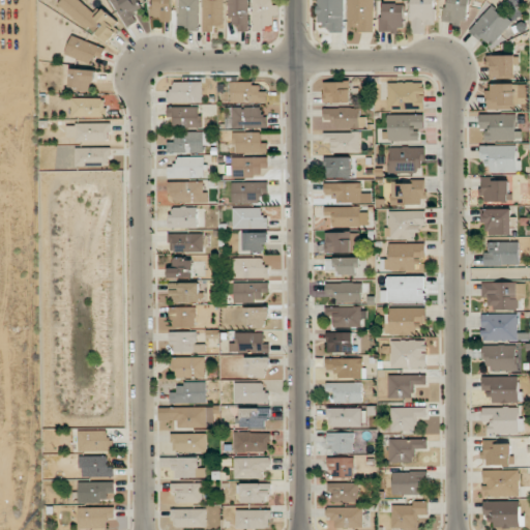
[(61,0),(58,4),(108,43),(117,32),(113,29),(119,22),(100,7),(95,13),(79,0),(61,0)]
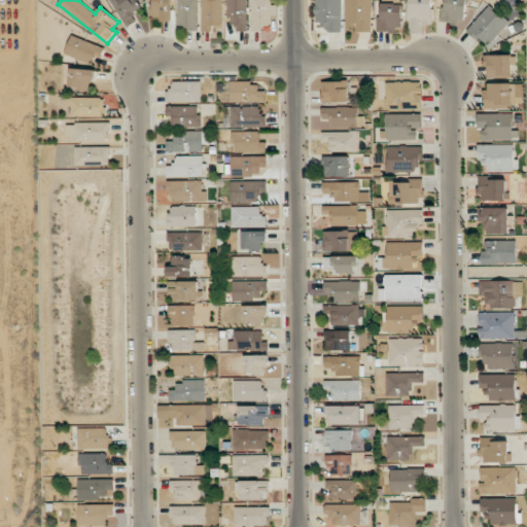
[(137,0),(112,0),(125,27),(136,22),(133,13),(141,9),(137,0)]
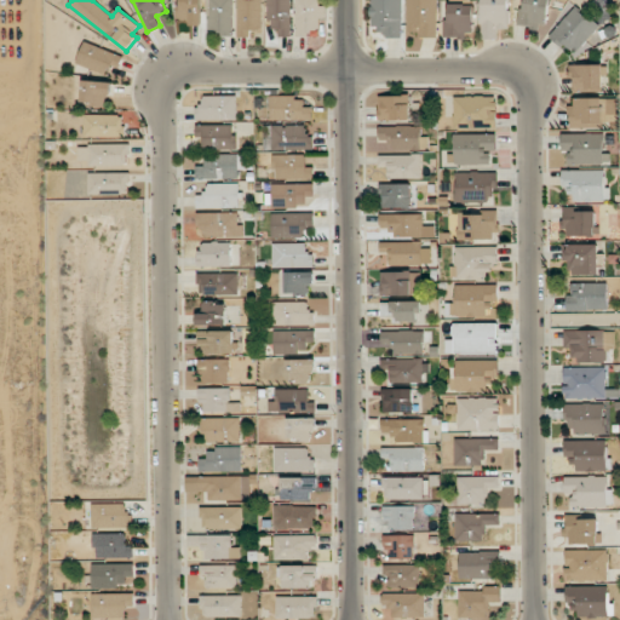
[(178,0),(178,19),(190,19),(190,26),(201,26),(201,0),(178,0)]
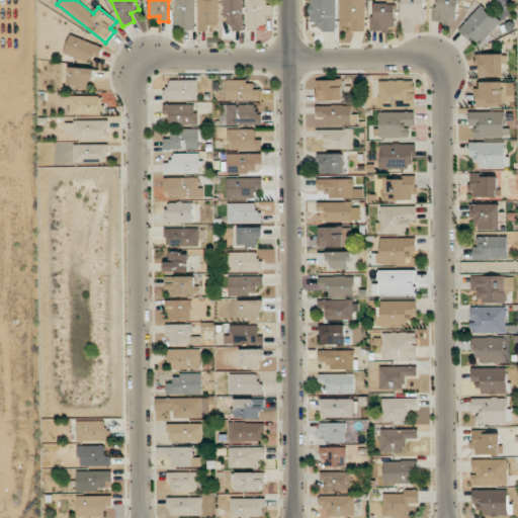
[(193,0),(174,0),(174,28),(194,28),(193,0)]
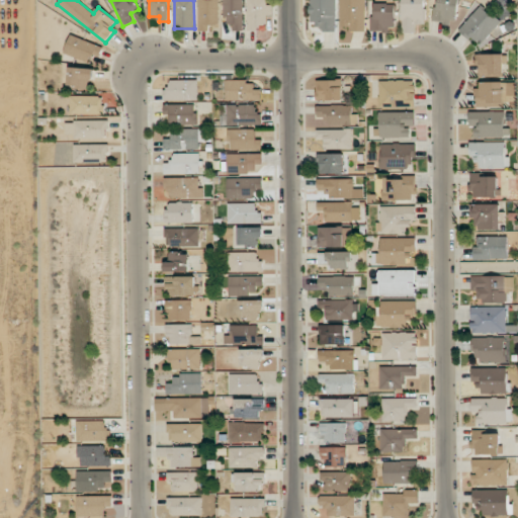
[(219,0),(197,0),(198,31),(208,31),(208,25),(219,25),(219,0)]
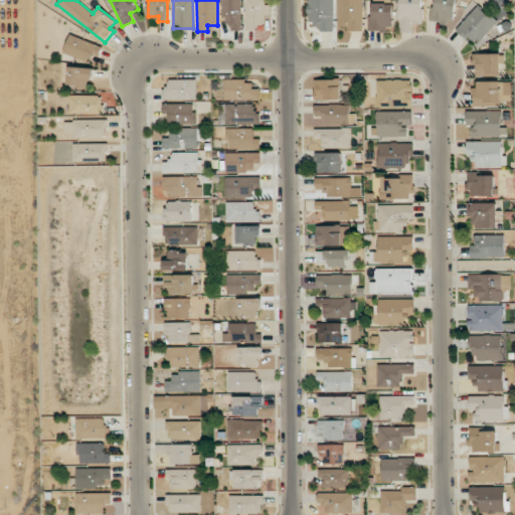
[(222,0),(222,24),(231,24),(231,30),(241,30),(240,0),(222,0)]
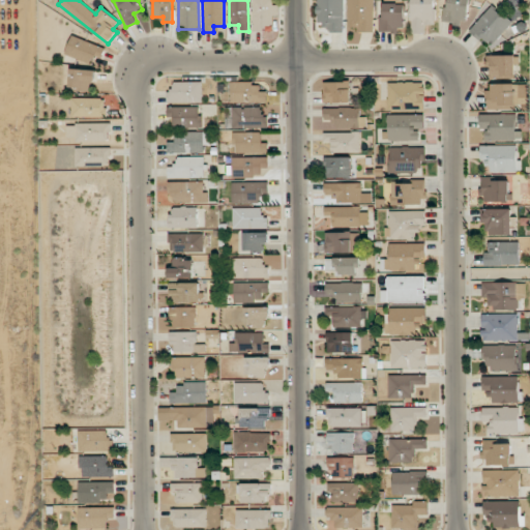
[(274,0),(253,0),(254,31),(264,31),(264,25),(275,25),(274,0)]
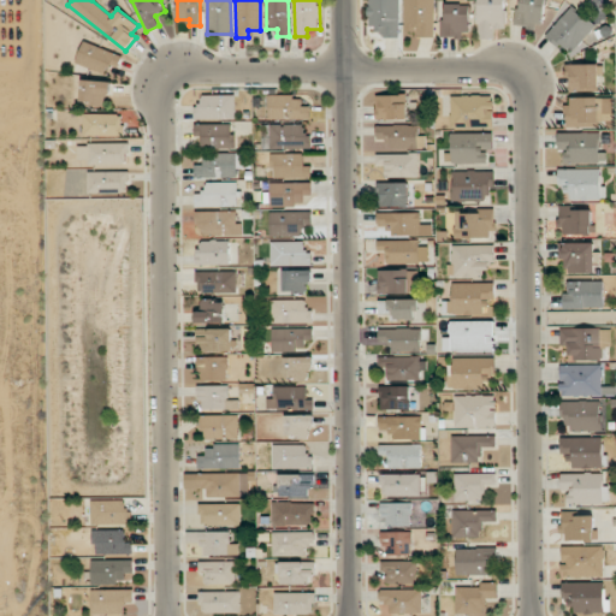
[(400,37),(398,0),(367,0),(368,25),(379,25),(379,37),(400,37)]
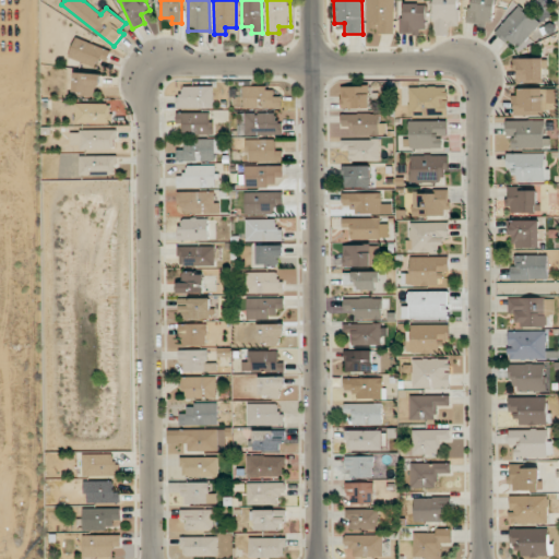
[(458,0),(432,0),(433,35),(448,35),(448,26),(459,26),(458,0)]
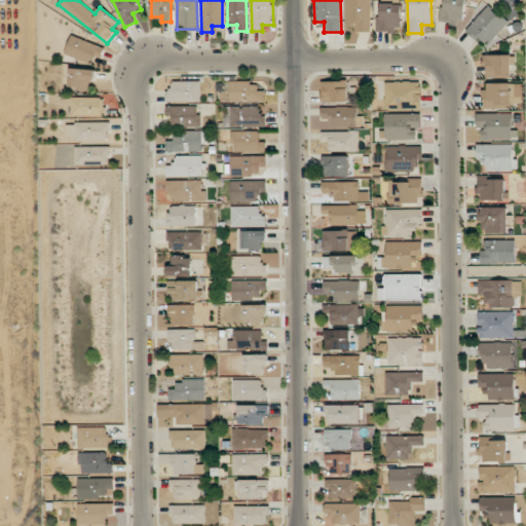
[(465,0),(444,0),(444,8),(440,8),(439,19),(462,23),(465,0)]
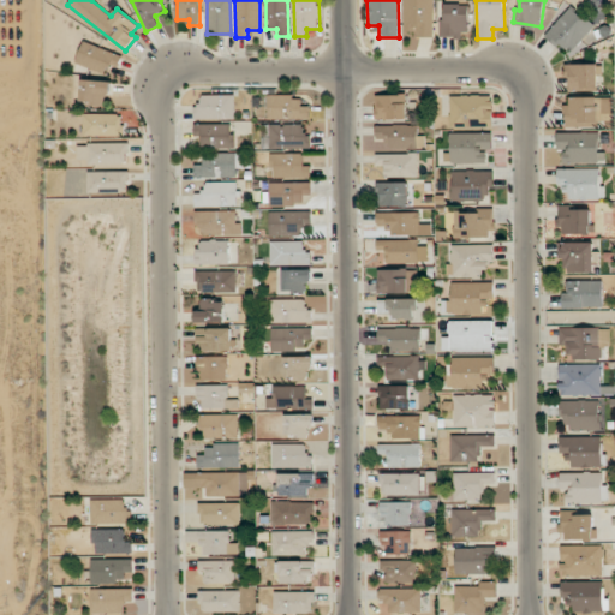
[(469,31),(469,5),(445,5),(445,21),(440,21),(440,37),(461,37),(461,31),(469,31)]
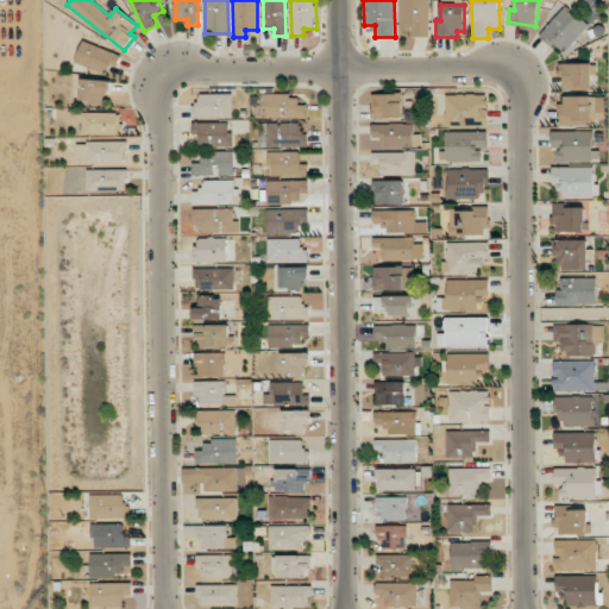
[(588,29),(567,6),(539,32),(560,55),(588,29)]
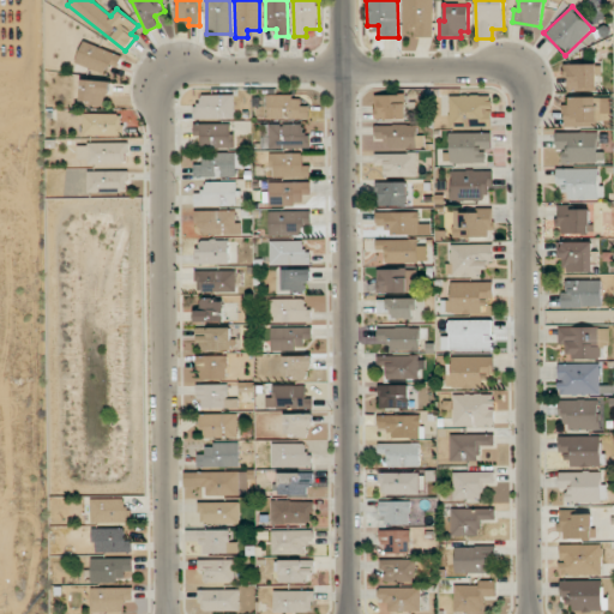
[(104,74),(108,65),(116,67),(121,56),(84,41),(74,62),(104,74)]
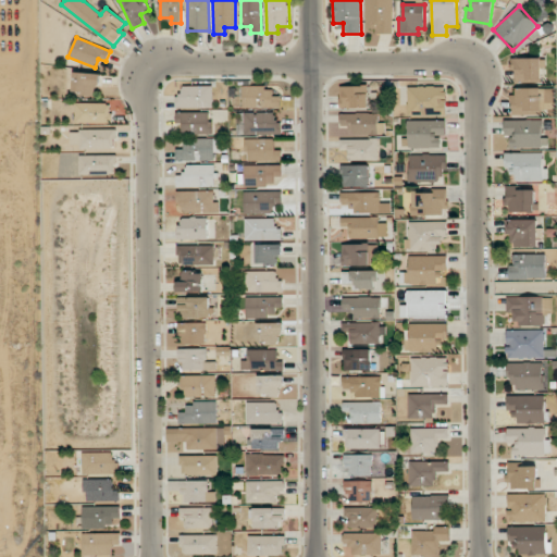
[(541,81),(541,58),(515,59),(515,82),(541,81)]
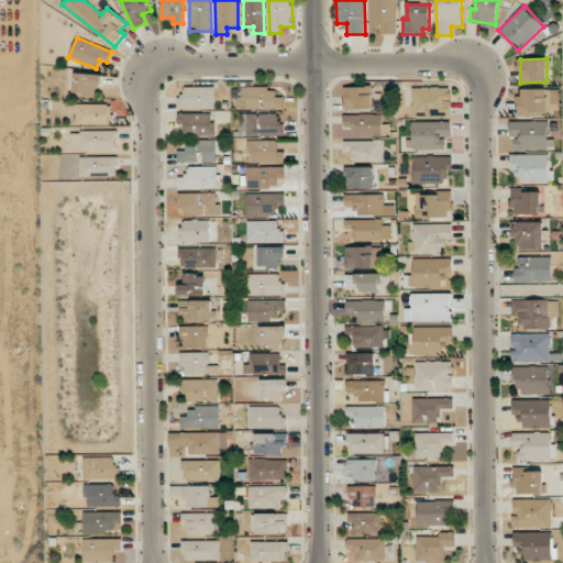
[(75,97),(100,97),(100,74),(75,74),(75,97)]
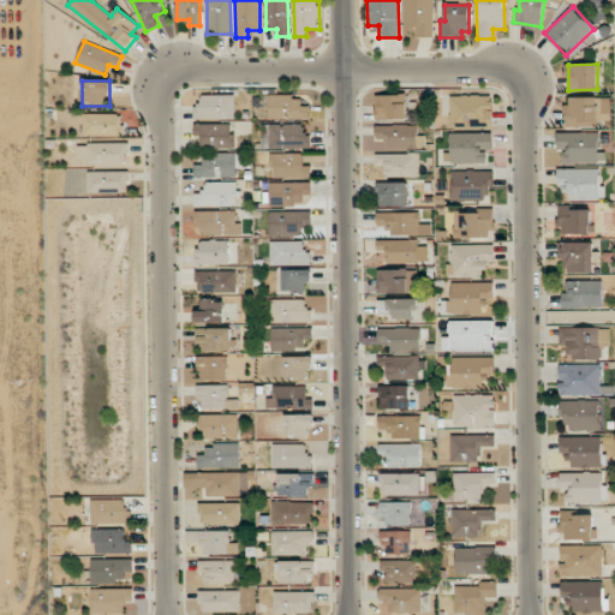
[(234,119),(234,95),(202,95),(202,105),(193,105),(195,119),(234,119)]
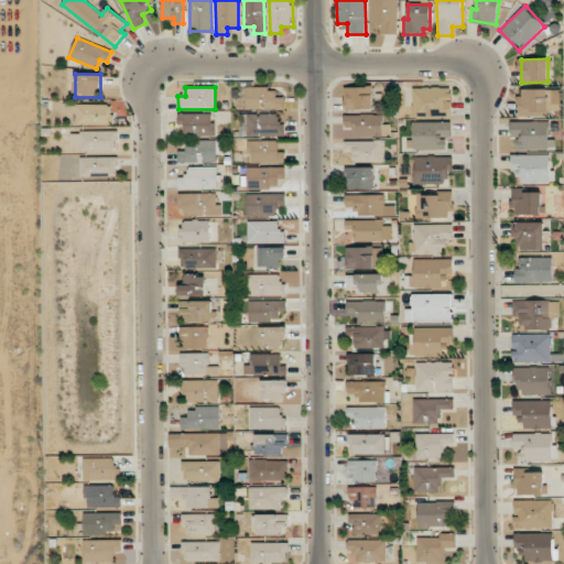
[(246,109),(283,109),(283,97),(277,97),(277,87),(246,87),(246,109)]
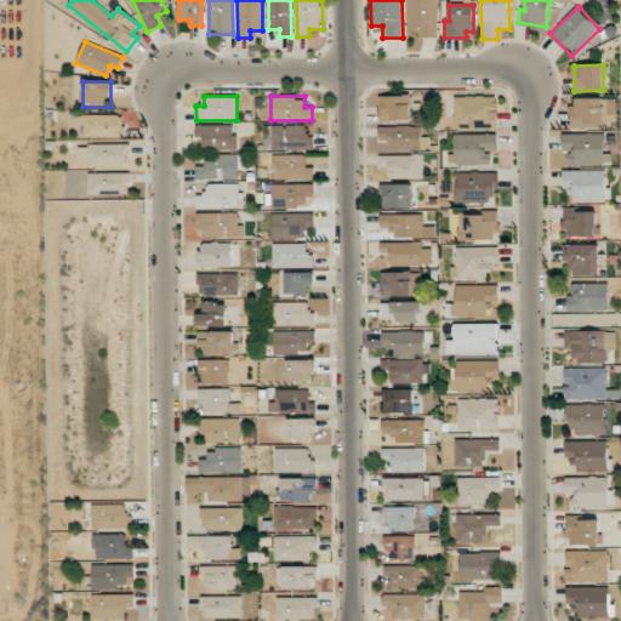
[(379,96),(380,120),(411,119),(411,96),(379,96)]
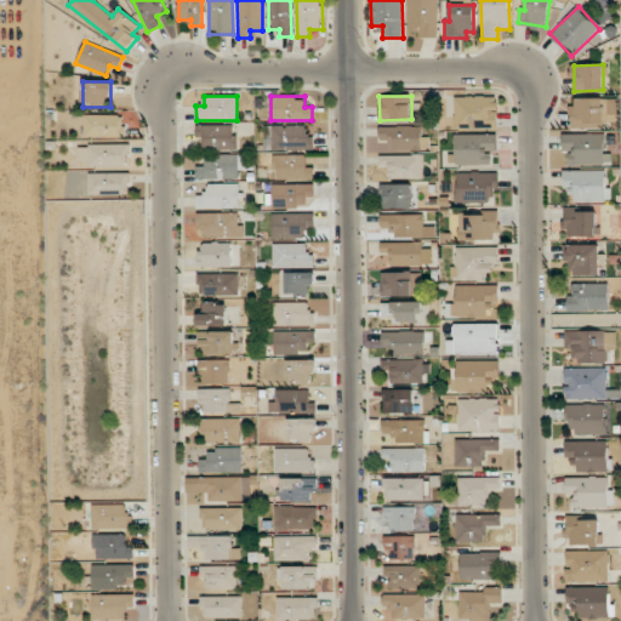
[(497,129),(497,96),(454,97),(455,129),(497,129)]
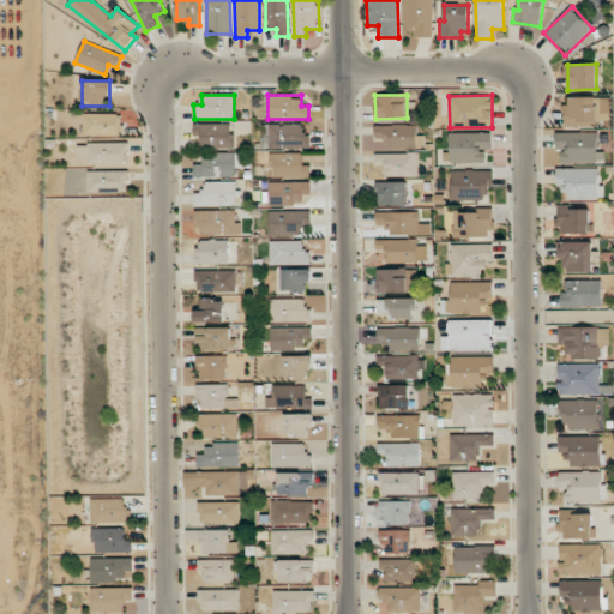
[(599,97),(565,97),(565,127),(600,126),(599,97)]
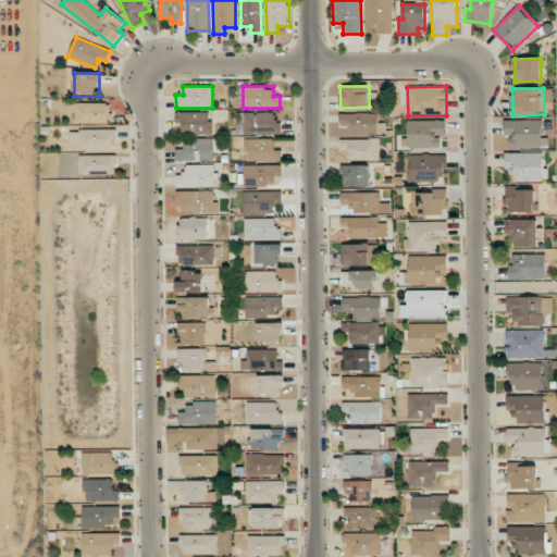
[(75,123),(110,122),(110,102),(75,103),(75,123)]
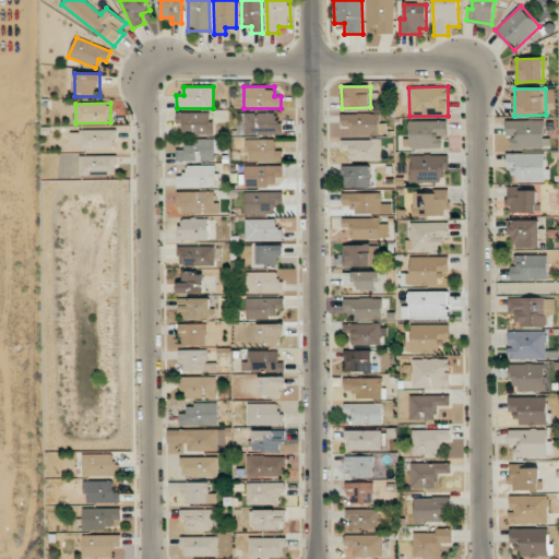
[(212,113),(177,113),(177,123),(182,123),(182,134),(212,134),(212,113)]
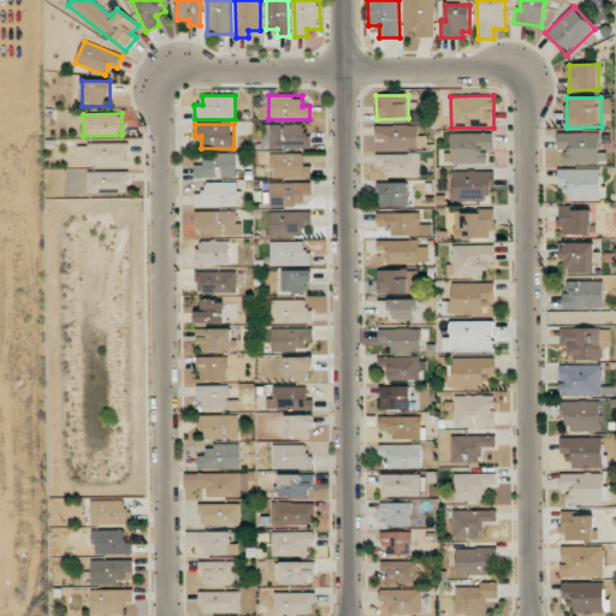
[(270,125),(271,149),(308,148),(308,124),(270,125)]
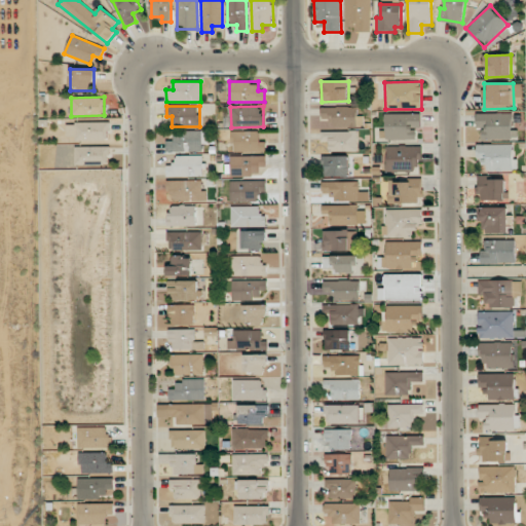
[(322,107),(322,119),(334,118),(334,127),(364,126),(363,116),(358,116),(358,107),(322,107)]
